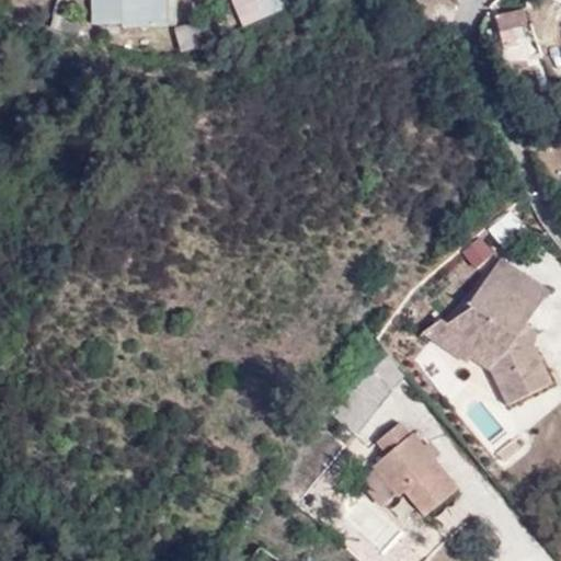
[(127,0),(55,0),(55,3),(86,9),(84,13),(125,18),(127,0)]
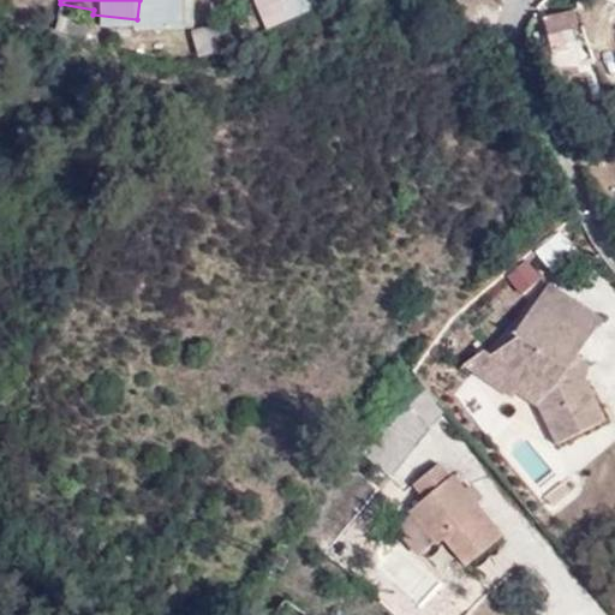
[(314,0),(256,0),(263,23),(317,9),(314,0)]
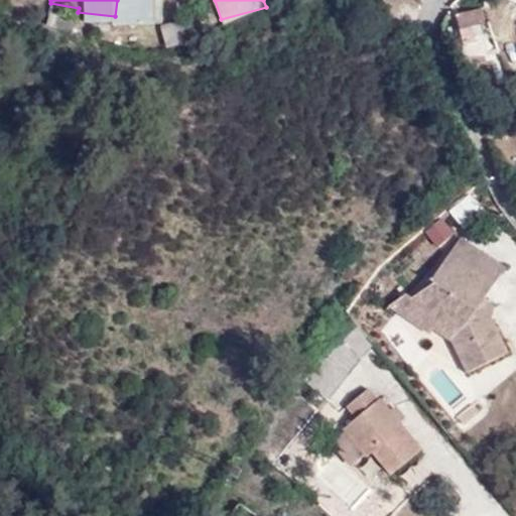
[(485,26),(484,12),(459,16),(460,30),(485,26)]
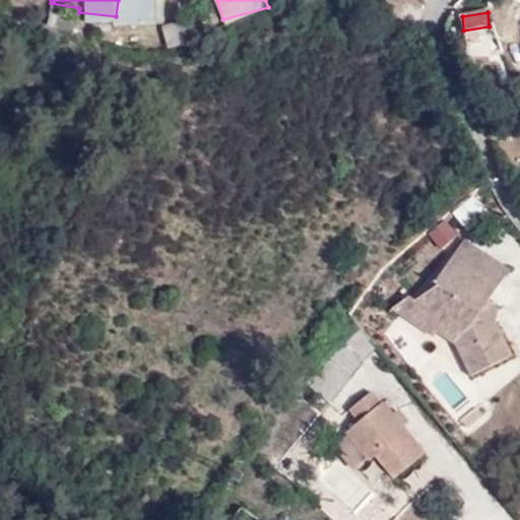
[(184,18),(161,23),(167,46),(189,41),(184,18)]
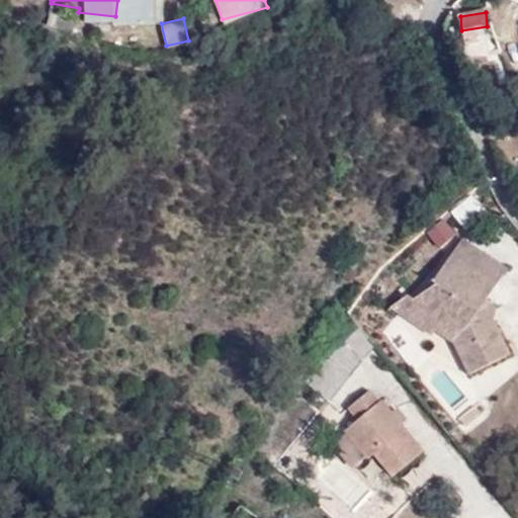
[(444,218),(426,231),(438,247),(456,234),(444,218)]
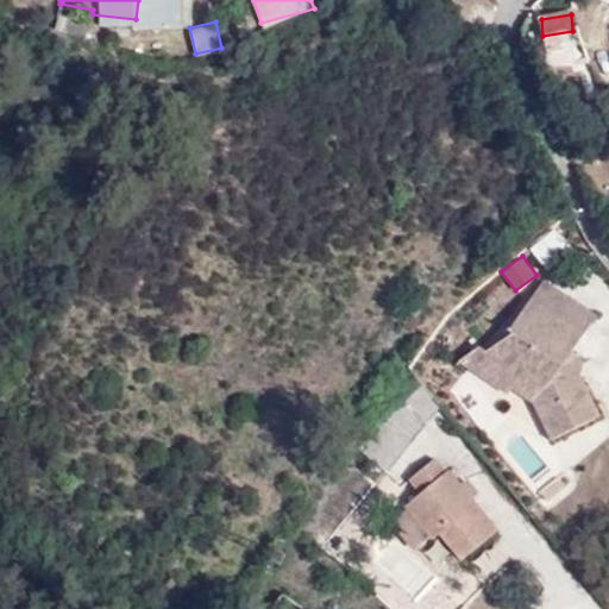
[(535,296),(586,331),(597,314),(547,280),(535,296)]
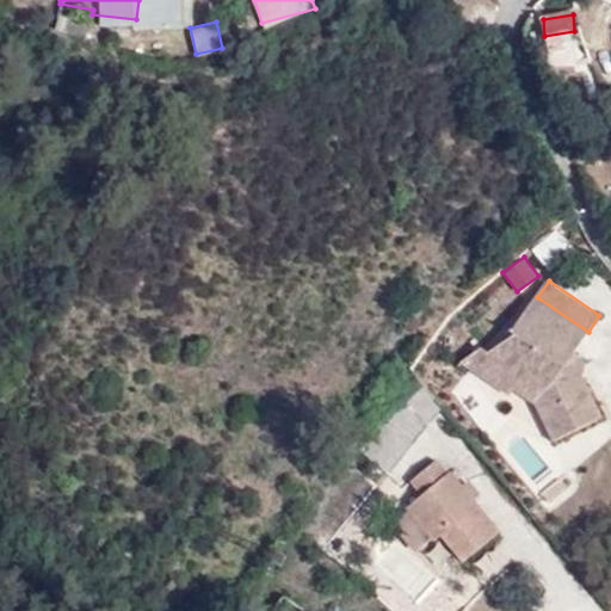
[(557,443),(604,420),(585,381),(584,381),(565,366),(574,352),(588,332),(537,297),(512,333),(516,337),(488,355),(513,372),(506,381),(517,388),(538,403),(557,443)]
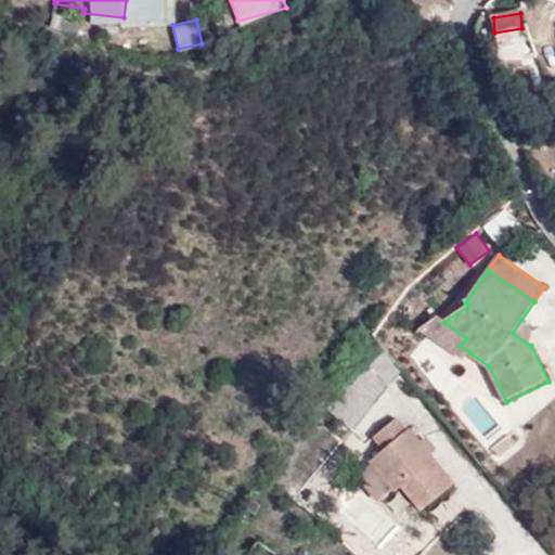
[(438,318),(420,328),(464,360),(469,352),(460,346),(466,338),(443,322),(438,318)]
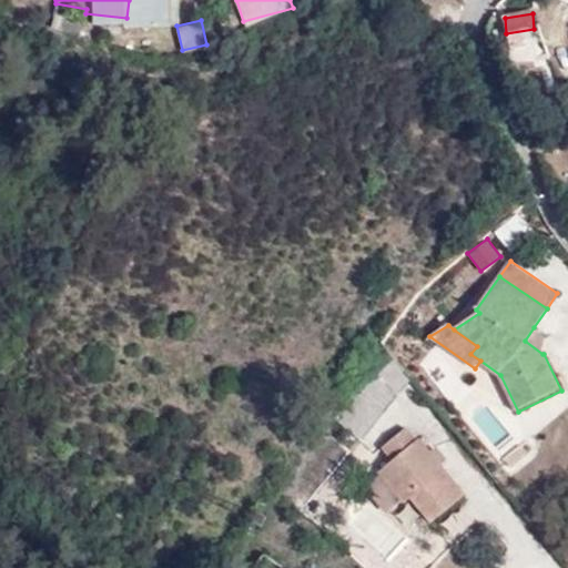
[(525,341),(543,354),(545,336),(534,327),(525,341)]
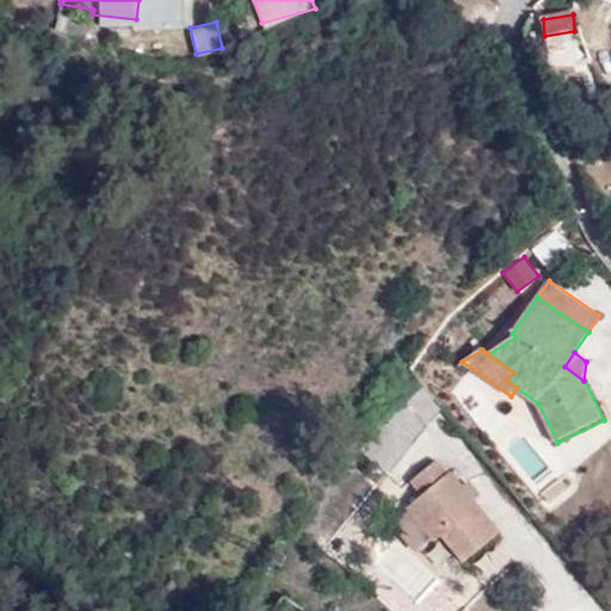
[(429,421),(445,407),(424,381),(420,377),(364,451),(389,471),(429,421)]
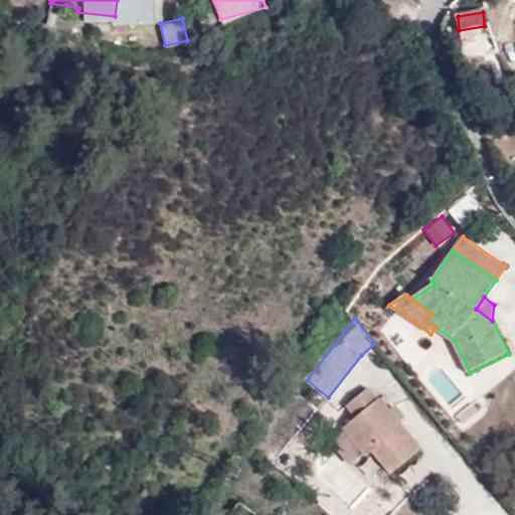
[(422,447),(373,385),(348,404),(356,413),(344,425),(365,455),(373,450),(391,472),(422,447)]
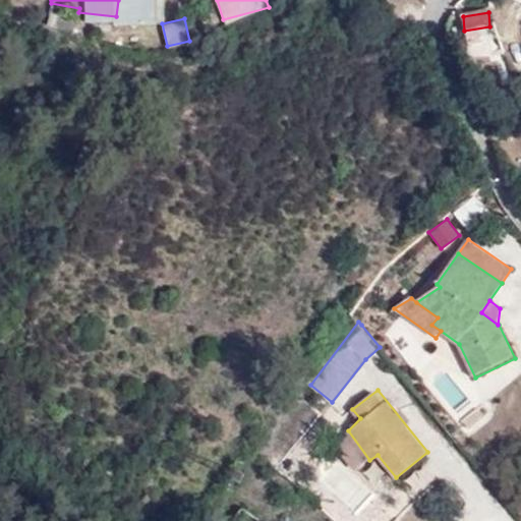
[(464,421),(471,429),(486,416),(479,408),(464,421)]
